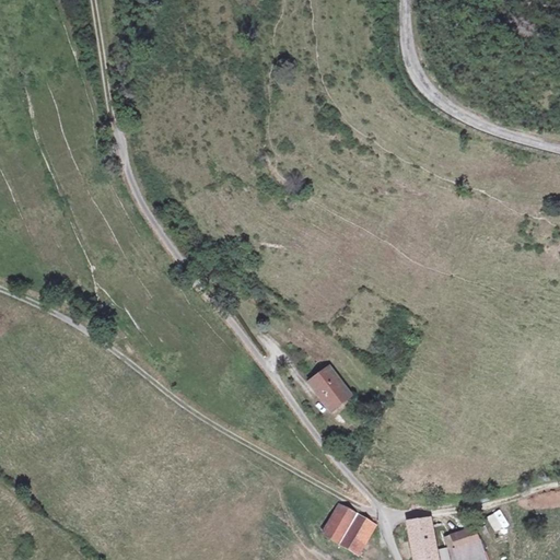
[(350,394),(328,369),(310,385),(330,409),(350,394)]
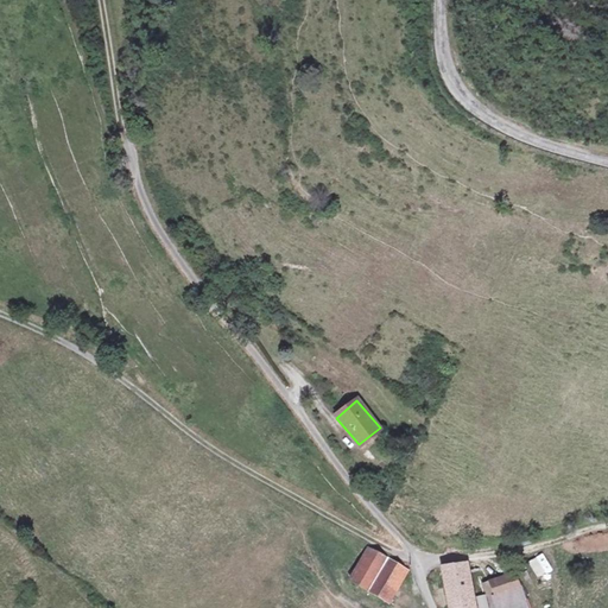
[(407,569),(372,550),(355,582),(391,601),(407,569)]
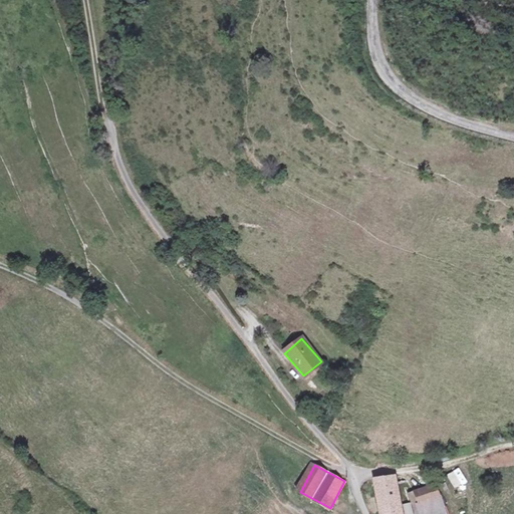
[(453,489),(467,484),(461,468),(447,474),(453,489)]
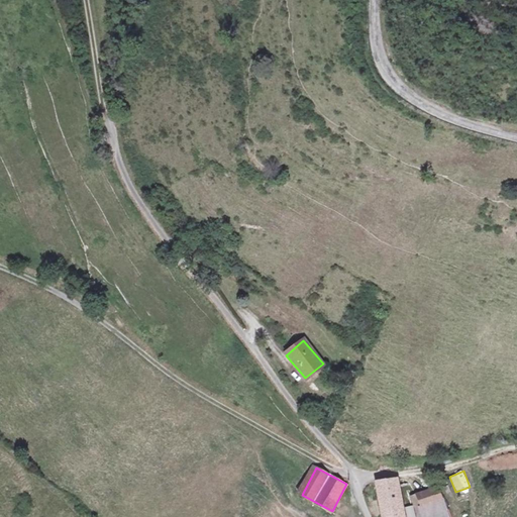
[(404,516),(398,477),(374,481),(379,516),(404,516)]
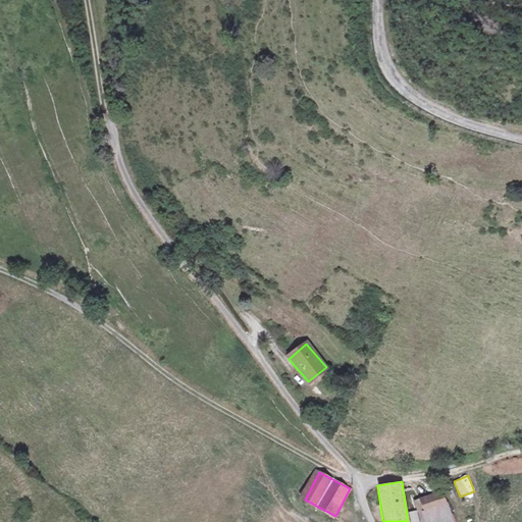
[(454,521),(446,497),(439,499),(437,491),(413,501),(420,521),(454,521)]
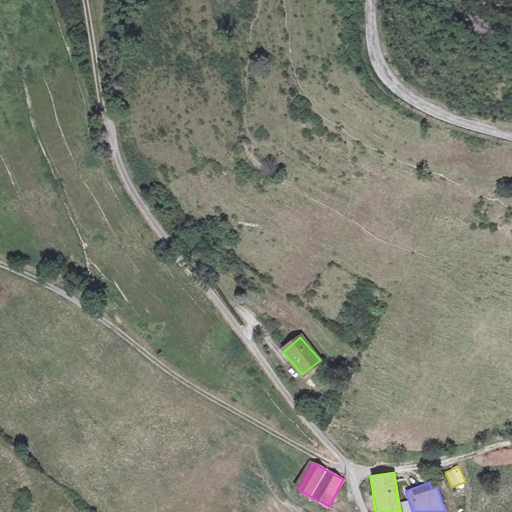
All buildings are outlined.
